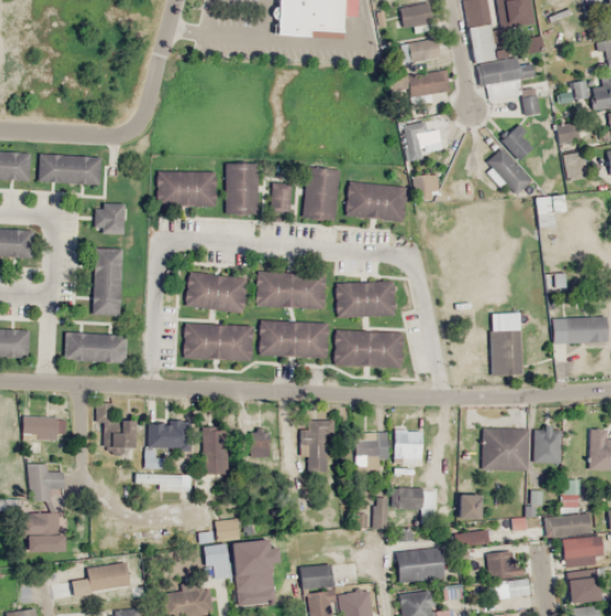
[(345,0),(327,0),(279,0),(279,35),(344,35),(345,0)]
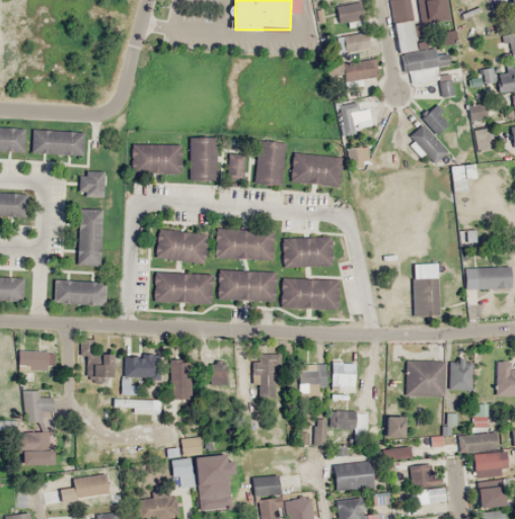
[(407,0),(389,0),(392,17),(410,15),(407,0)]
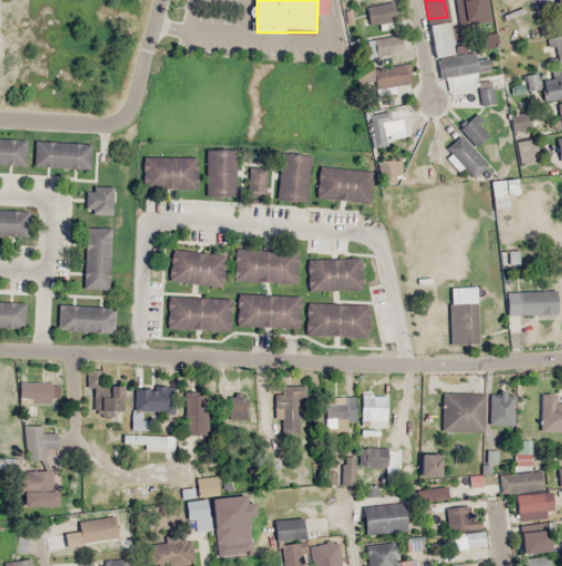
[(561,0),(560,0),(561,7),(561,35),(551,38),(552,48),(558,46),(560,66),(561,66),(561,0)]
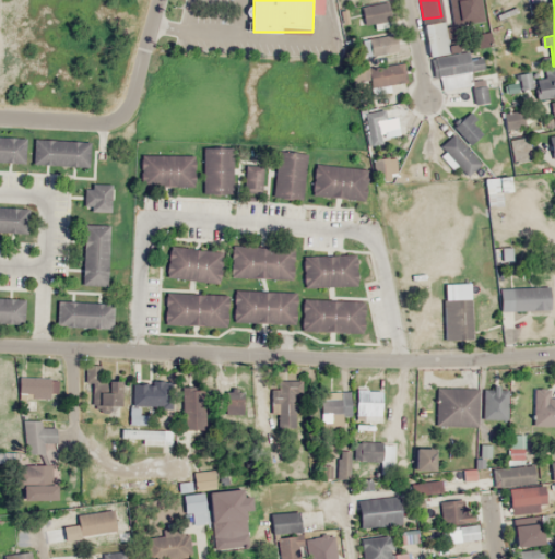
[(365,6),(367,24),(393,22),(391,3),(365,6)]
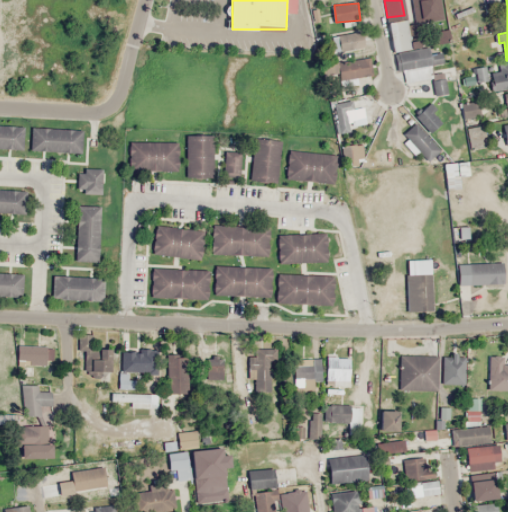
[(335,35),(337,51),(365,49),(364,33),(335,35)]
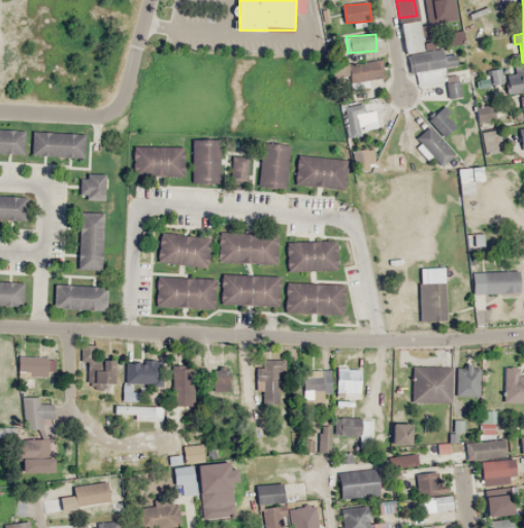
[(449,79),(452,98),(463,96),(460,75),(450,77),(449,66),(458,65),(456,47),(410,54),(413,74),(419,73),(420,84),(449,79)]
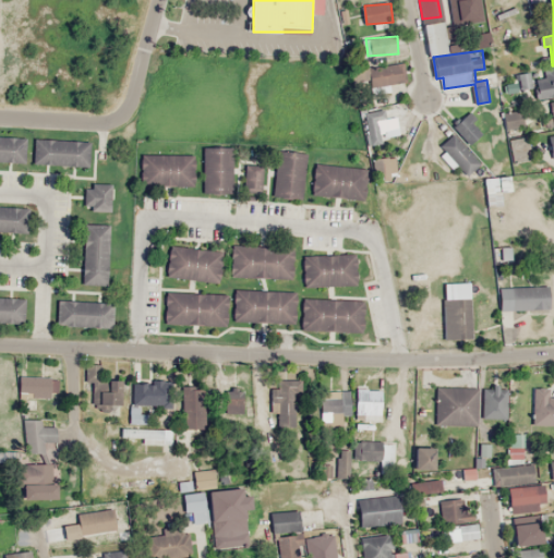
[(407,85),(405,63),(370,68),(373,88),(407,85)]
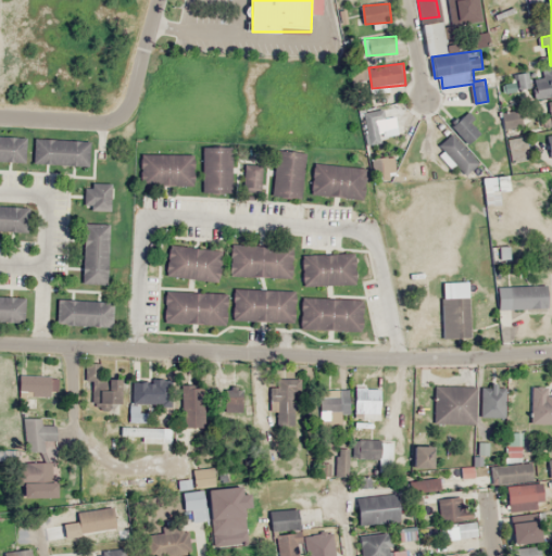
[(519,74),(522,89),(536,87),(538,99),(551,96),(551,68),(544,70),(546,77),(534,78),(532,73),(519,74)]
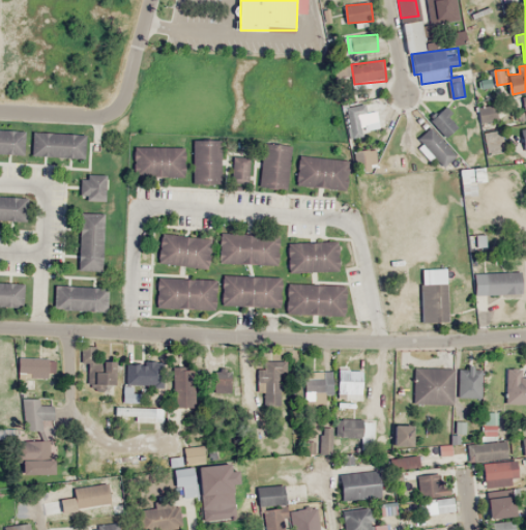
[(382,130),(378,110),(369,112),(367,102),(347,107),(354,137),(382,130)]
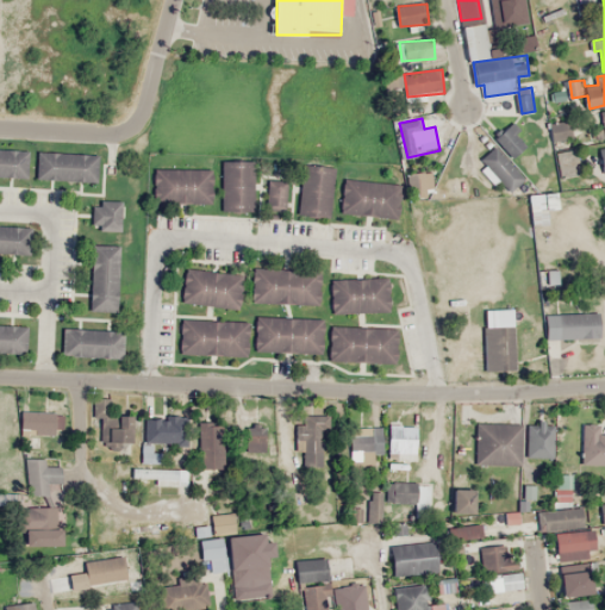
[(500,136),(513,155),(528,145),(515,126),(500,136)]
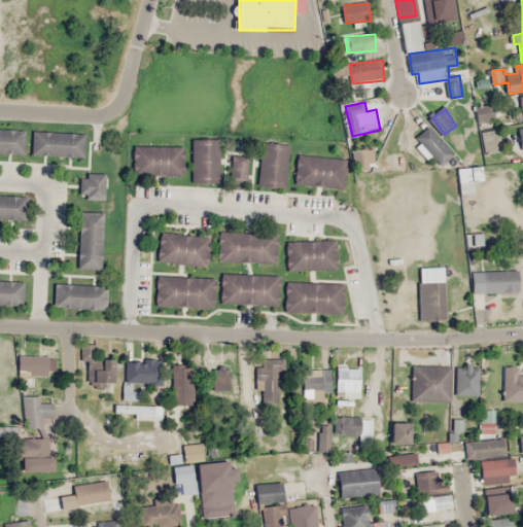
[(81,125),(78,155),(29,149),(32,121),(81,125)]
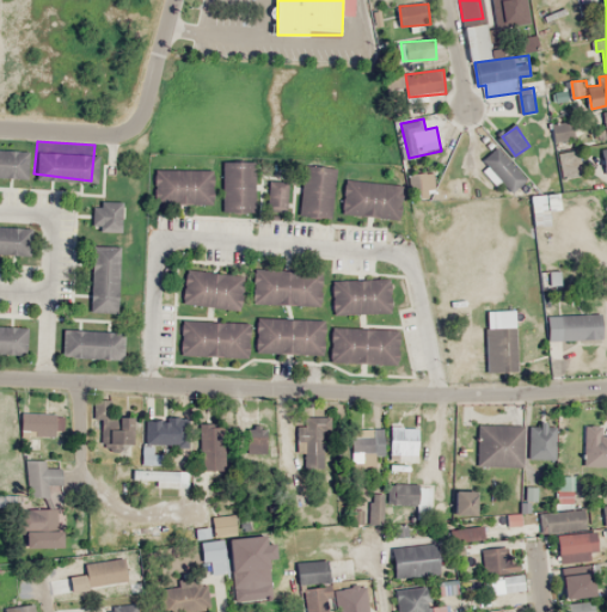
[(606,169),(599,170),(594,144),(606,141),(606,169)]
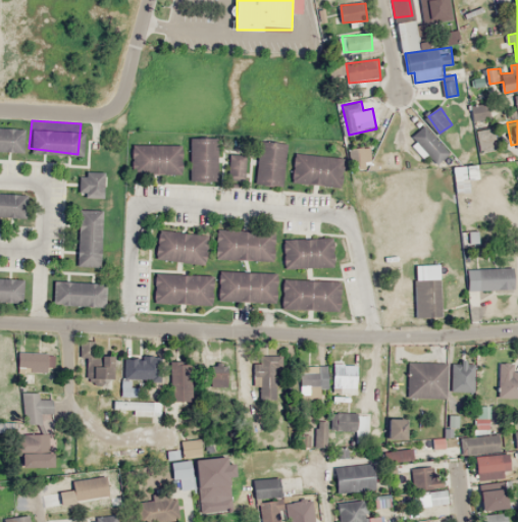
[(0,122),(17,124),(16,145),(0,144),(0,122)]
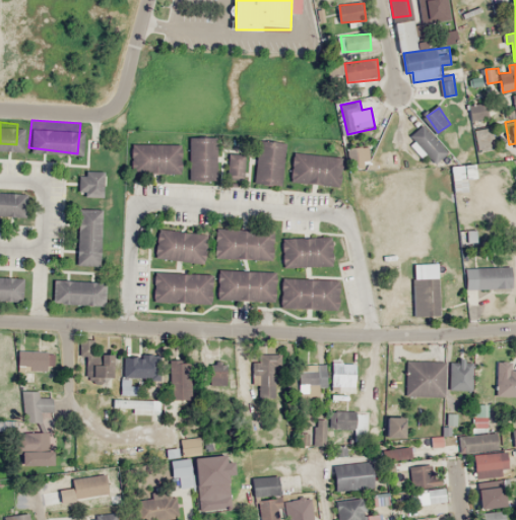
[(450,150),(425,124),(411,136),(438,164),(450,150)]
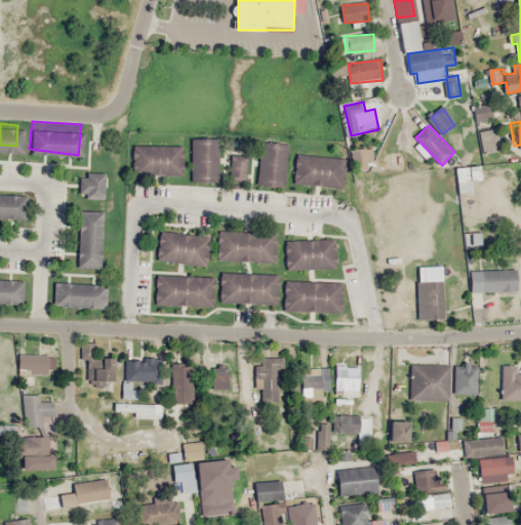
[(216,134),(192,133),(192,179),(217,179),(216,134)]
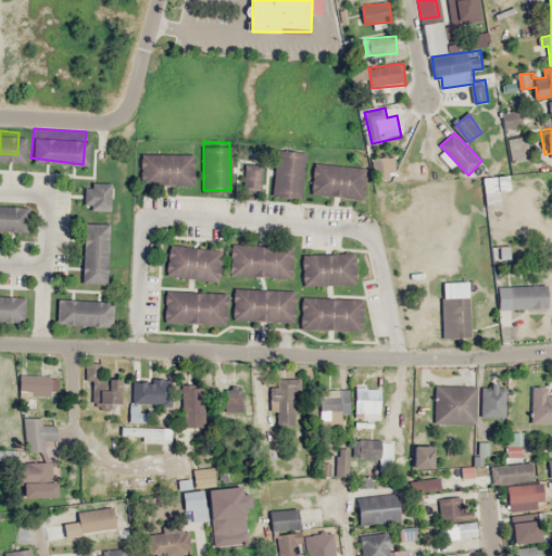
[(303,147),(275,147),(275,193),(303,193),(303,147)]
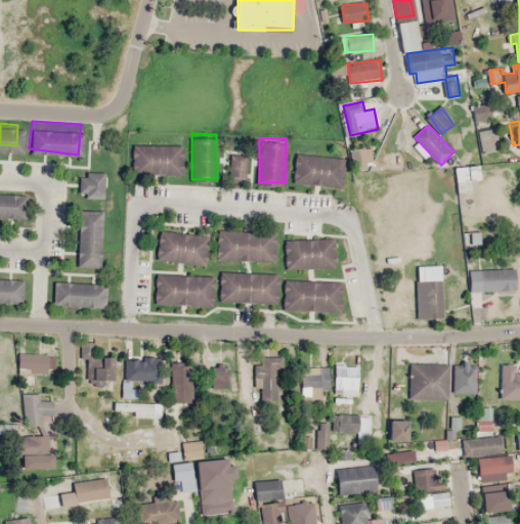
[(181,142),(131,142),(129,173),(179,174),(181,142)]
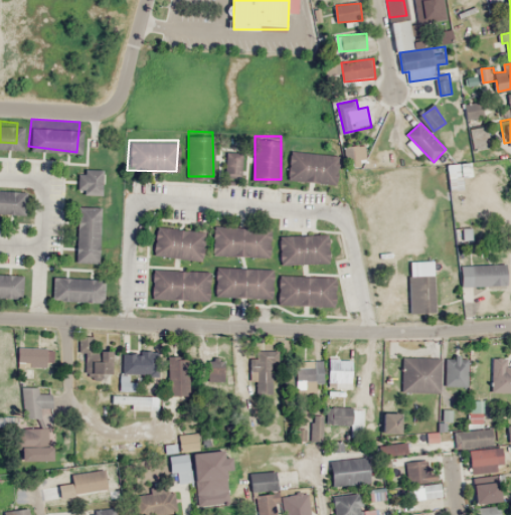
[(290,147),(287,173),(335,178),(338,151),(290,147)]
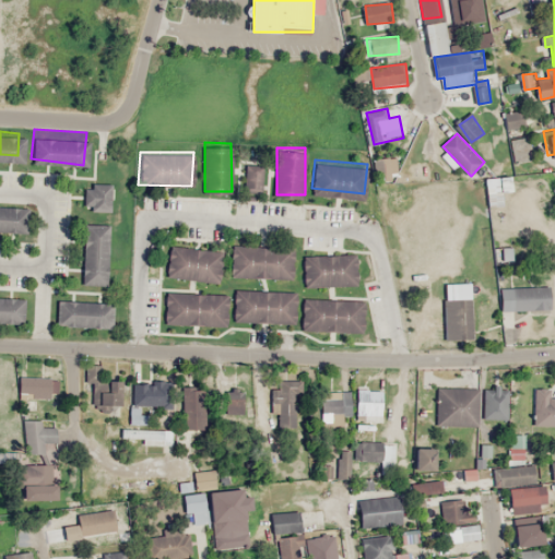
[(106,179),(106,211),(81,211),(82,178),(106,179)]
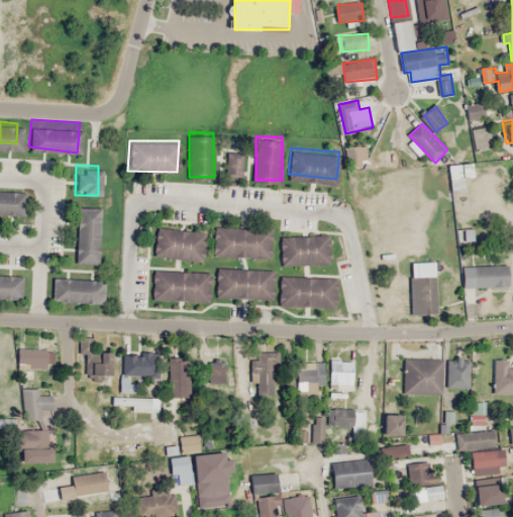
[(28,192),(0,191),(0,213),(27,215),(28,192)]
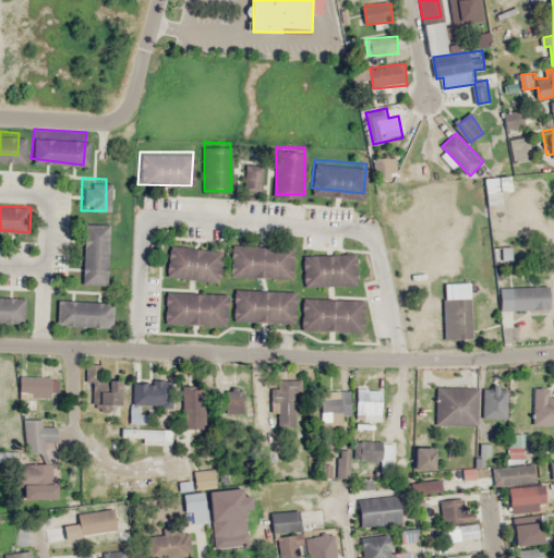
[(107,221),(81,220),(80,283),(104,284),(107,221)]
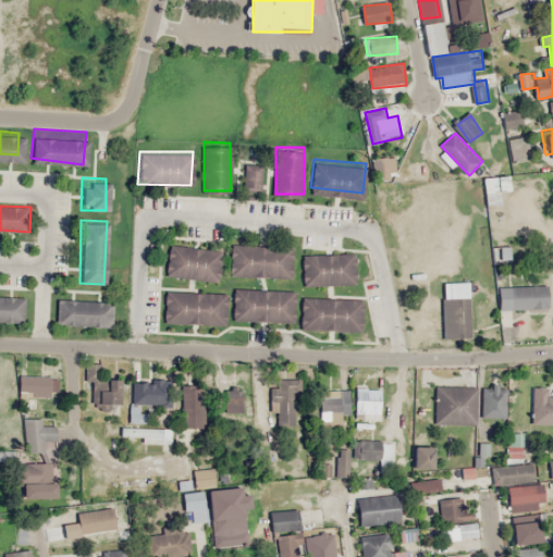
[(291,242),(291,272),(232,271),(232,239),(291,242)]
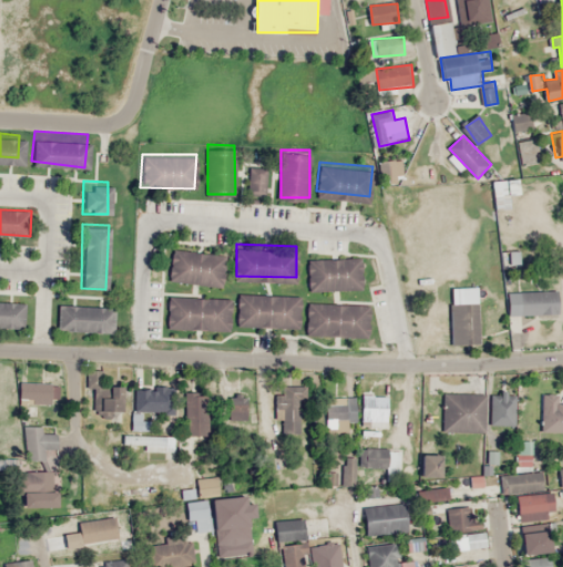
[(226,286),(227,254),(174,251),(173,282),(226,286)]
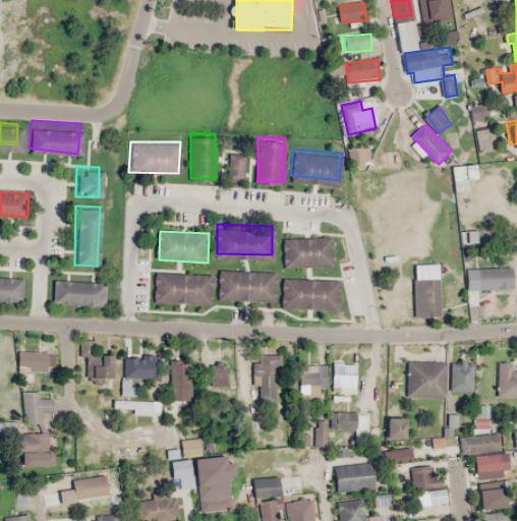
[(329,234),(330,259),(282,261),(284,234),(329,234)]
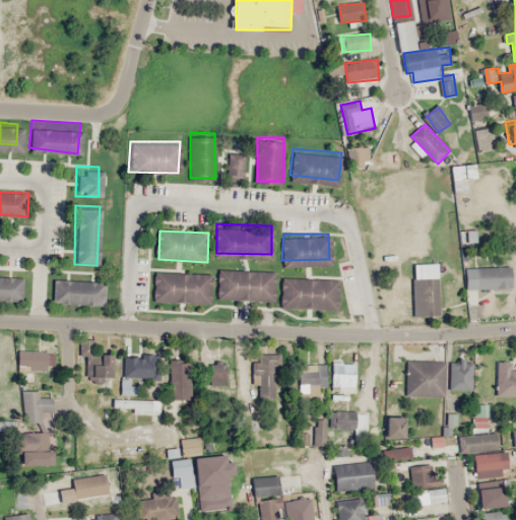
[(415,264),(415,316),(440,316),(440,278),(440,263),(415,264)]
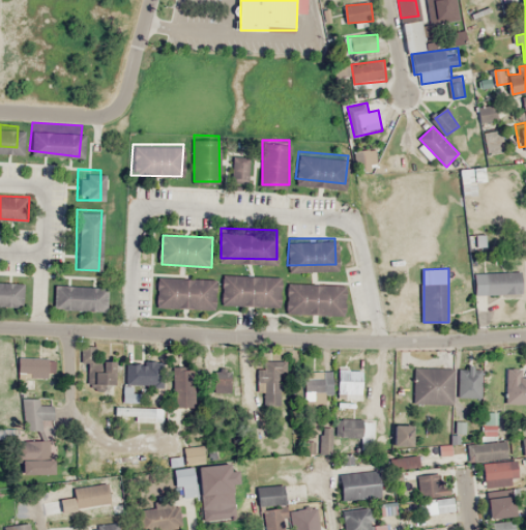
[(517,268),(518,284),(487,287),(485,269),(517,268)]
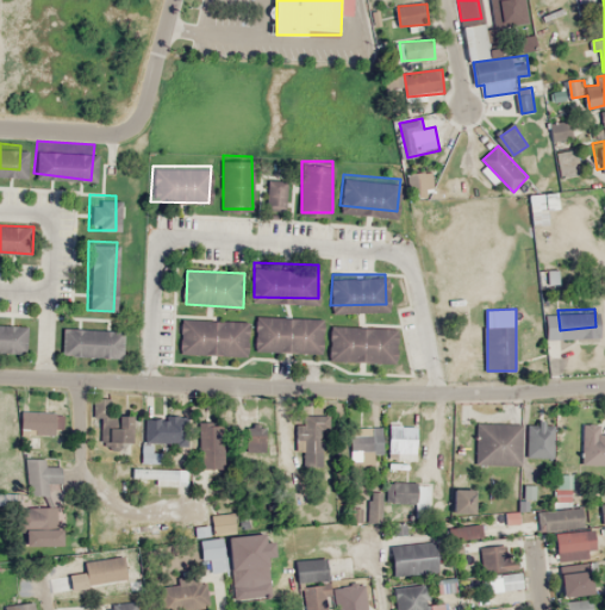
[(324,311),(324,347),(253,348),(253,312),(324,311)]
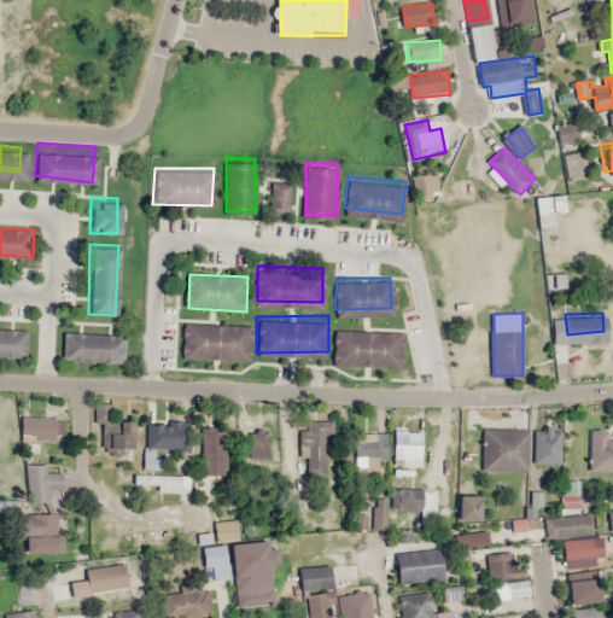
[(0,324),(24,325),(22,354),(0,353),(0,324)]
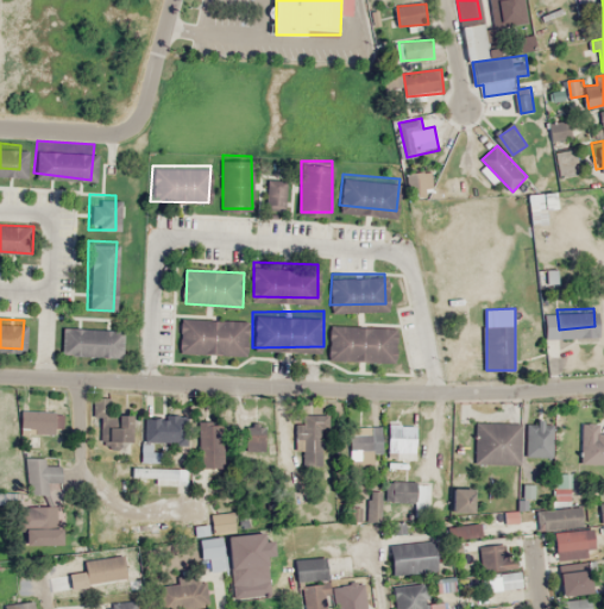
[(240,319),(239,349),(180,349),(178,319),(240,319)]
